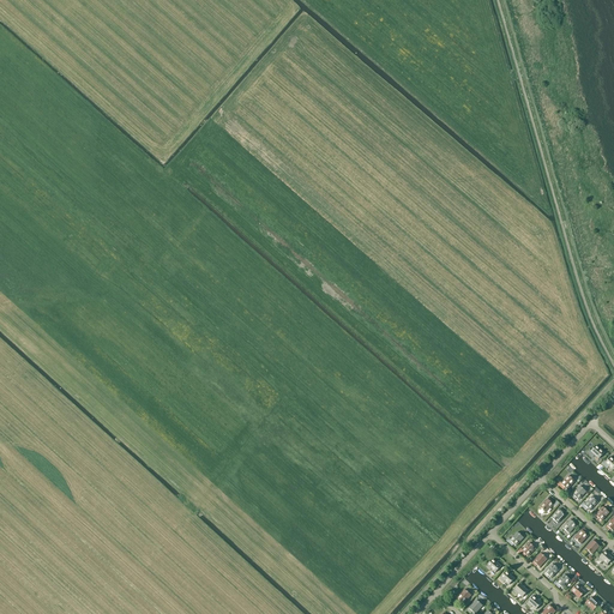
[(589,450),(587,452),(593,457),(594,456),(599,459),(605,453),(596,446),(591,451),(589,450)]
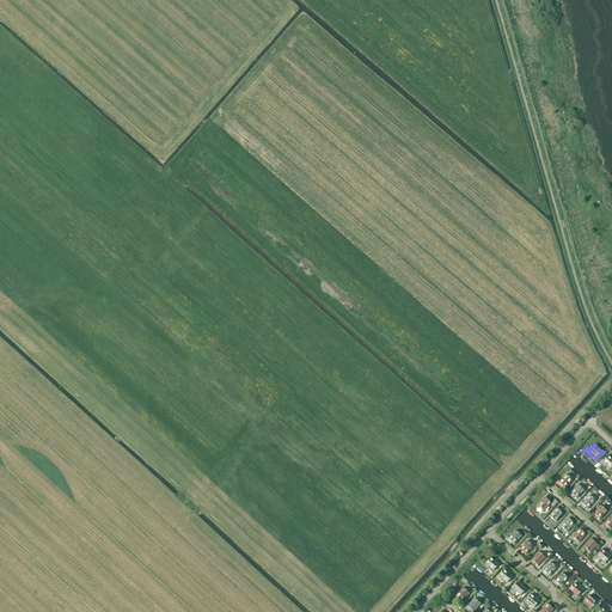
[(611,469),(611,467),(611,459),(609,456),(604,460),(601,459),(599,461),(605,467),(606,465),(611,469)]
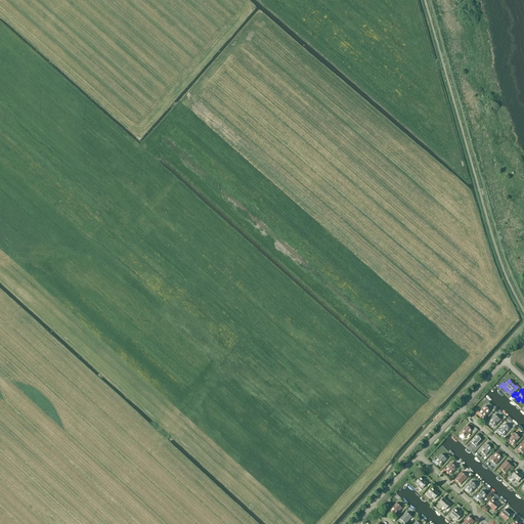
[(478,410),(476,412),(478,415),(481,418),(482,417),(484,418),(490,411),(485,406),(479,412),(478,410)]
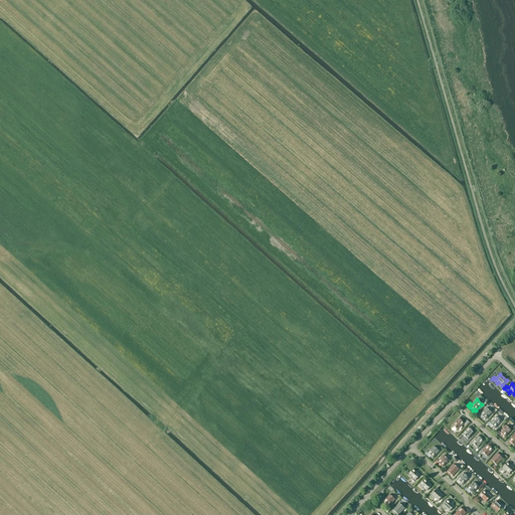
[(480,414),(480,415),(479,416),(482,418),(483,417),(485,419),(491,412),(486,408),(480,414)]
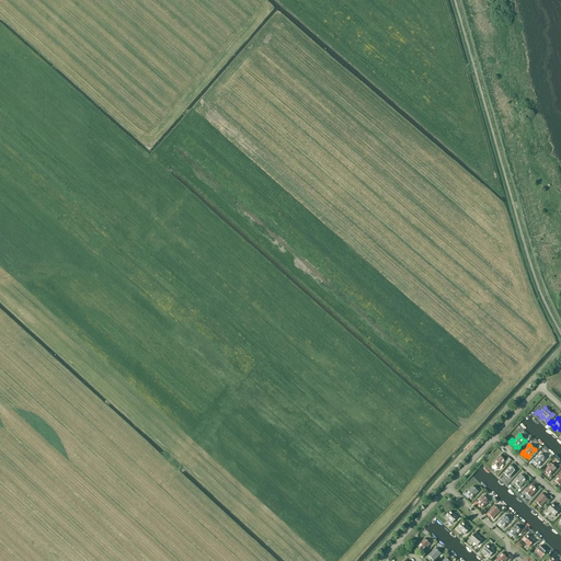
[(537,465),(539,467),(546,459),(540,454),(534,460),(533,459),(530,461),(536,467),(537,465)]
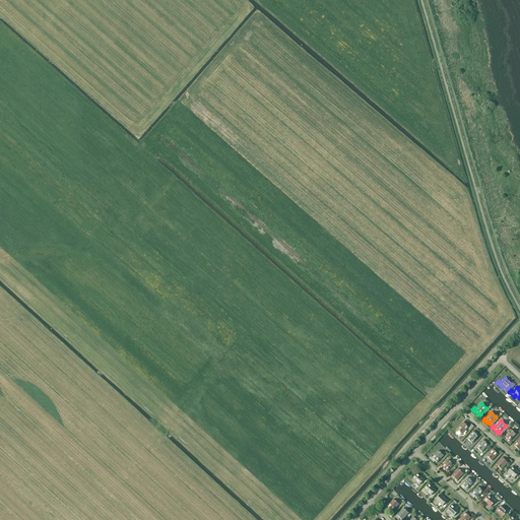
[(466,426),(467,425),(464,421),(463,423),(457,430),(462,435),(468,428),(466,426)]
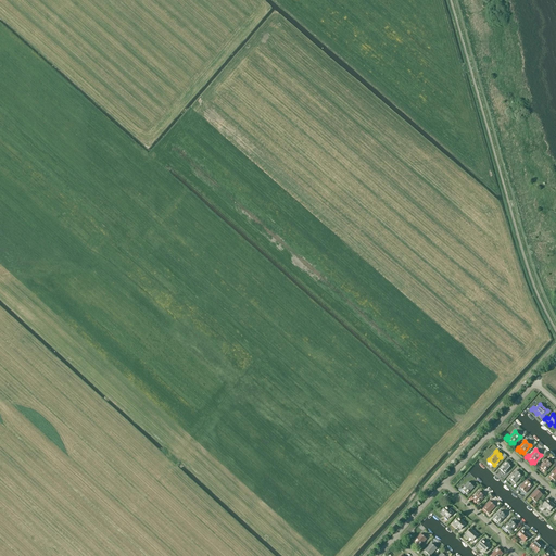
[(541,471),(542,470),(544,472),(552,465),(545,459),(539,467),(538,468),(541,471)]
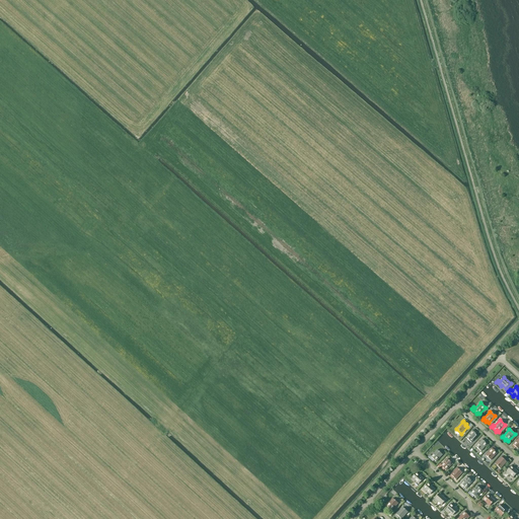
[(475,434),(476,433),(473,430),(472,431),(465,438),(471,443),(477,436),(475,434)]
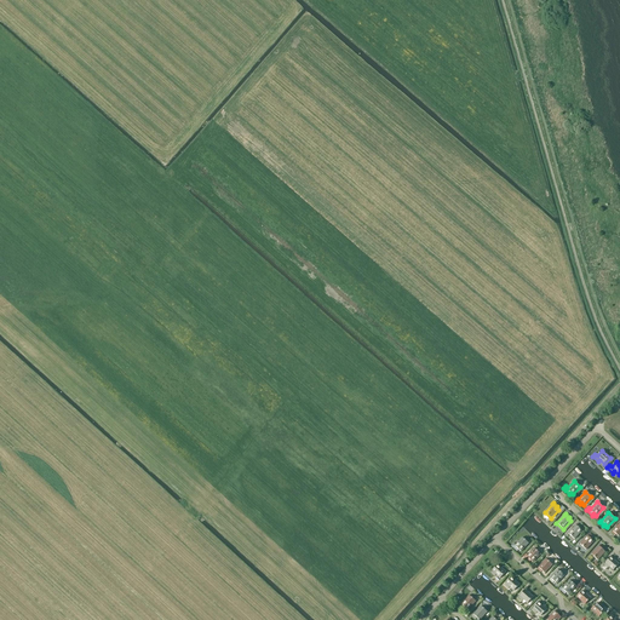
[(579,528),(580,527),(577,524),(575,526),(568,534),(574,539),(581,530),(579,528)]
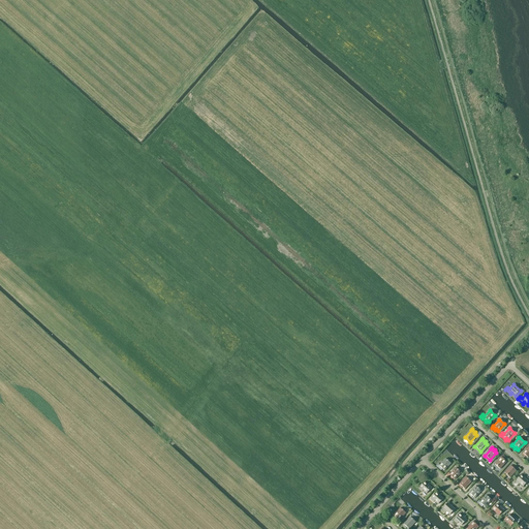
[(504,460),(505,459),(502,456),(501,457),(495,464),(500,469),(506,462),(504,460)]
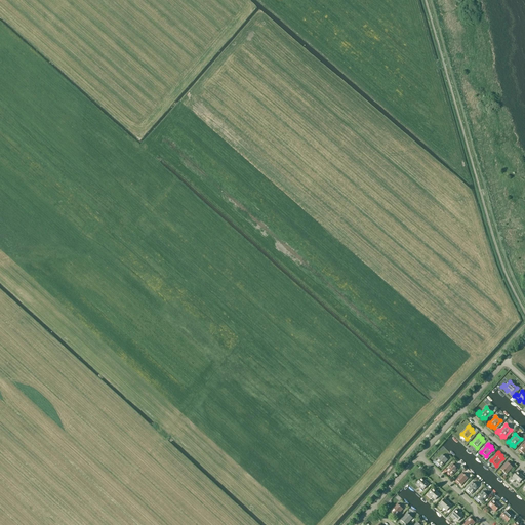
[(435,460),(433,462),(435,463),(438,467),(439,466),(441,468),(447,460),(442,455),(436,461),(435,460)]
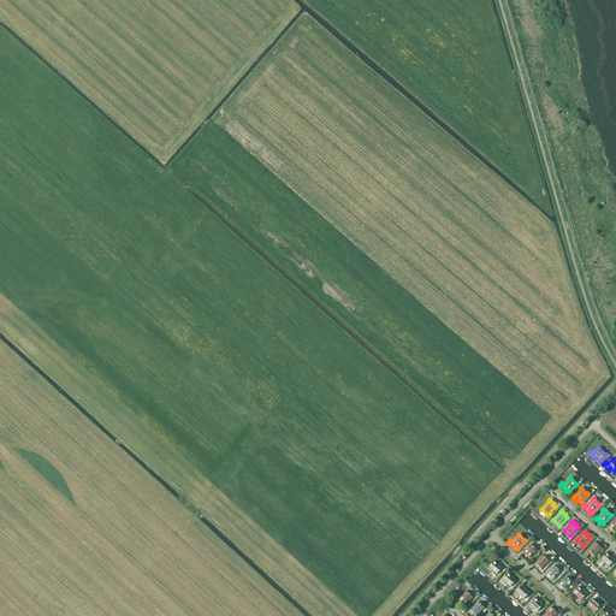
[(598,546),(600,545),(597,542),(596,543),(594,543),(587,551),(593,557),(602,549),(598,546)]
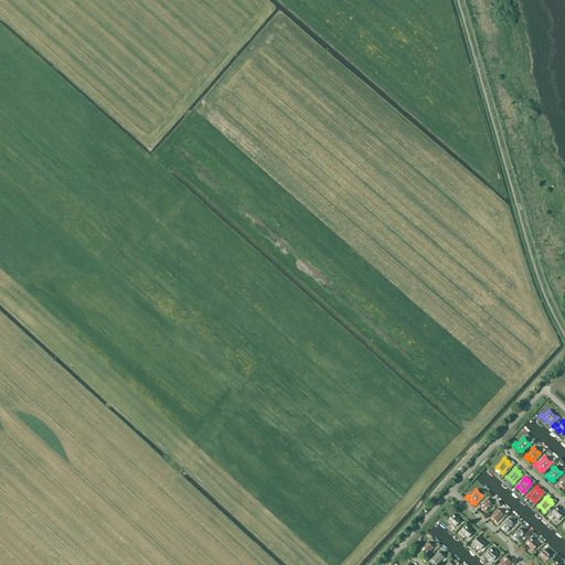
[(479,504),(477,508),(479,509),(482,512),(483,511),(486,512),(492,505),(487,500),(481,507),(479,504)]
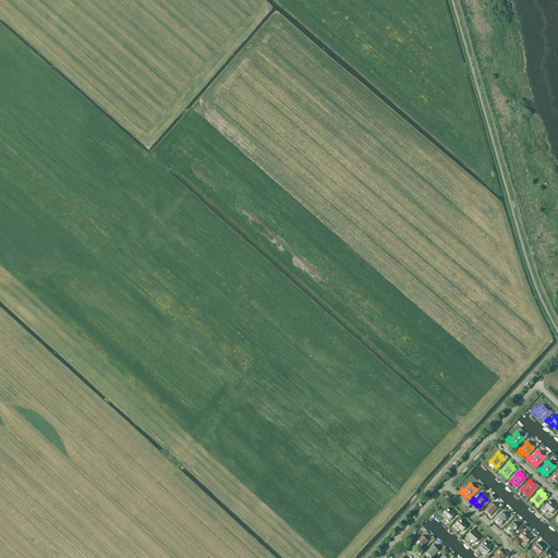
[(544,507),(545,507),(544,508),(547,511),(548,510),(552,513),(557,508),(549,501),(544,507)]
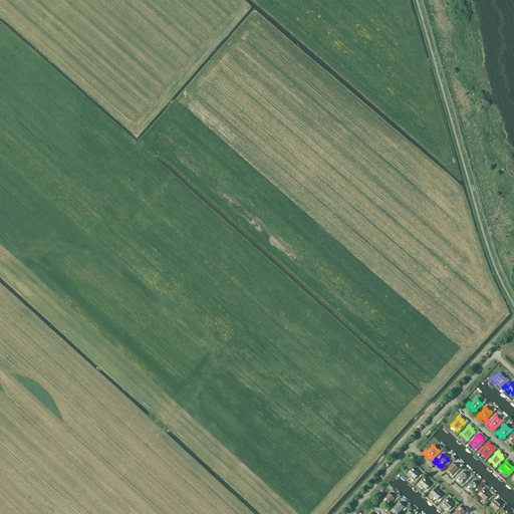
[(448,475),(450,473),(452,475),(458,468),(453,464),(446,471),(447,471),(445,472),(448,475)]
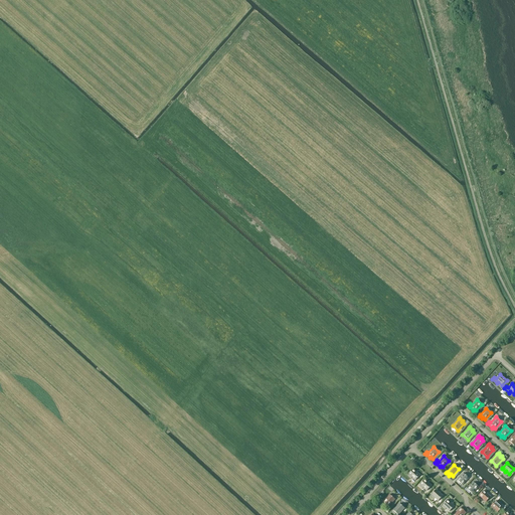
[(410,479),(411,478),(415,481),(419,476),(413,469),(408,475),(407,476),(410,479)]
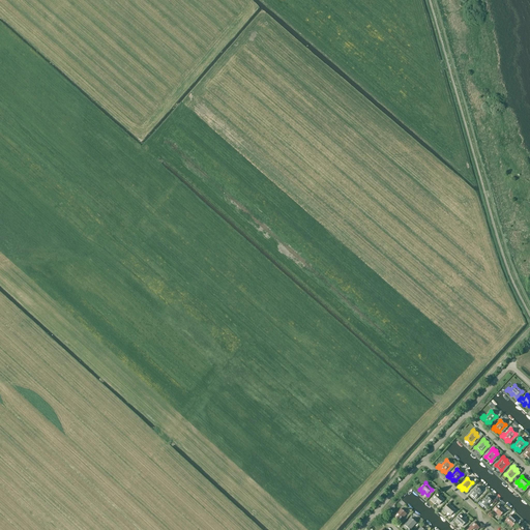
[(472,498),(473,497),(475,499),(482,492),(477,488),(470,495),(469,496),(472,498)]
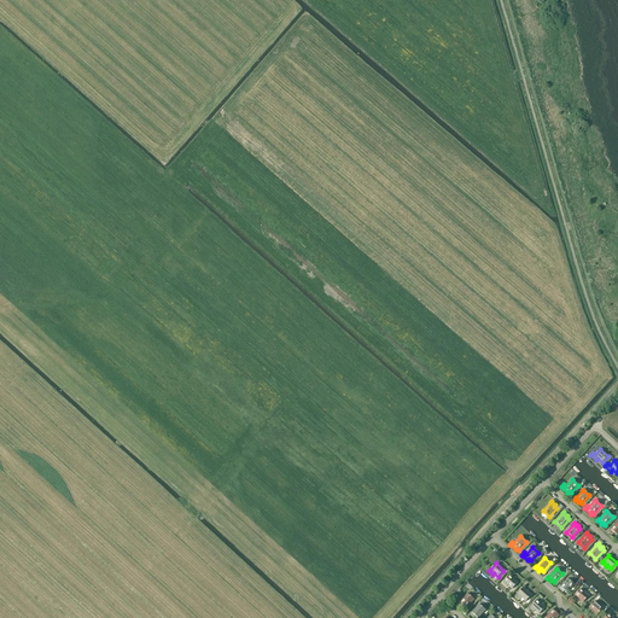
[(506,587),(508,586),(512,589),(518,583),(509,576),(503,582),(505,582),(503,583),(506,587)]
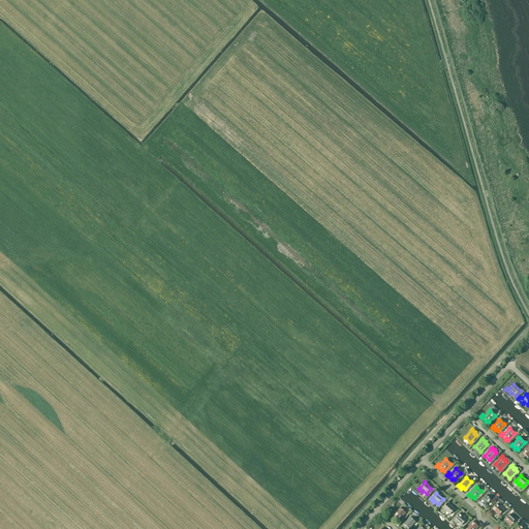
[(481,507),(483,505),(485,507),(492,500),(486,496),(480,502),(478,500),(476,503),(481,507)]
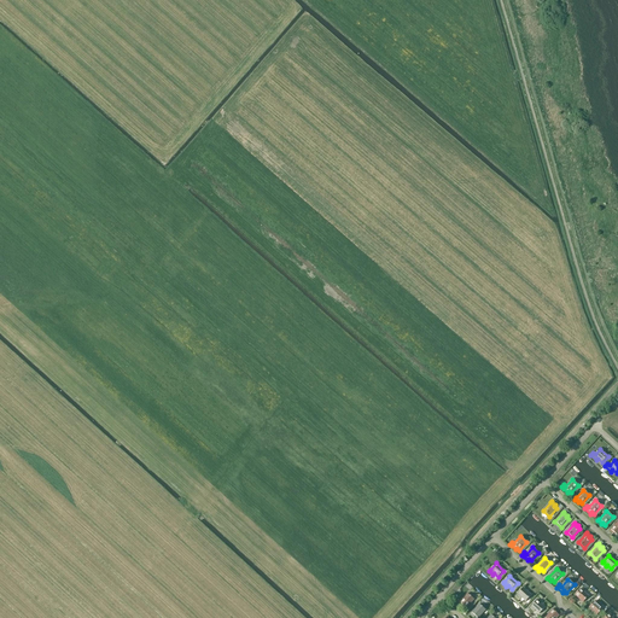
[(522,598),(525,601),(531,595),(523,588),(518,594),(517,596),(520,599),(522,598)]
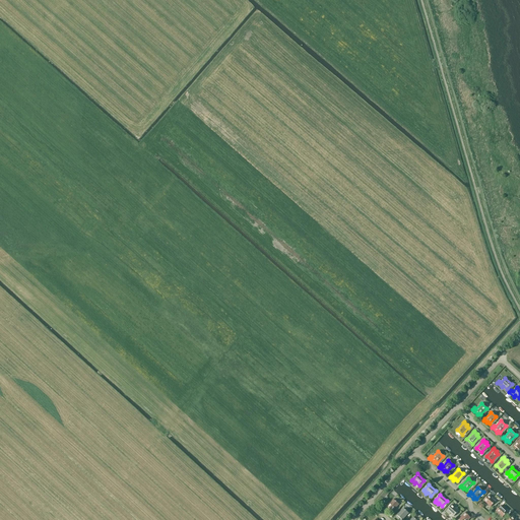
[(489,496),(483,501),(491,507),(496,502),(492,499),(493,498),(490,495),(489,496)]
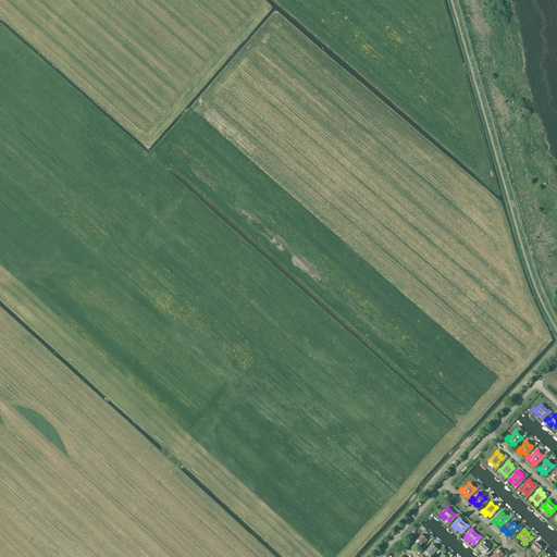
[(417,547),(418,546),(420,547),(428,541),(421,535),(415,543),(413,544),(417,547)]
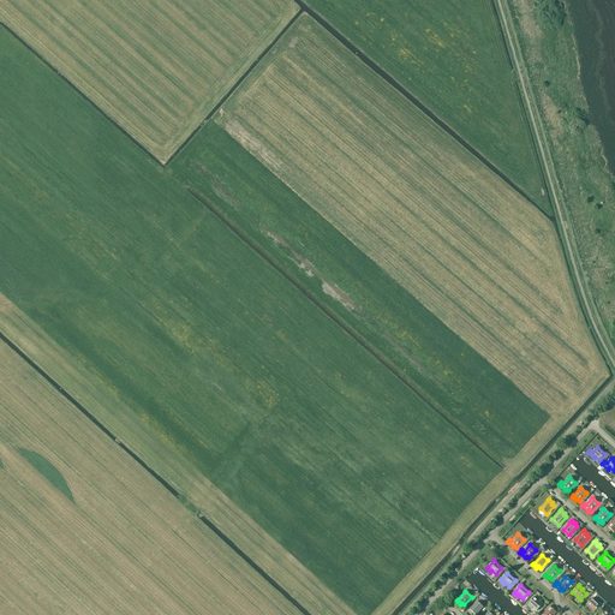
[(532,607),(537,611),(542,604),(533,597),(529,603),(529,604),(527,605),(531,609),(532,607)]
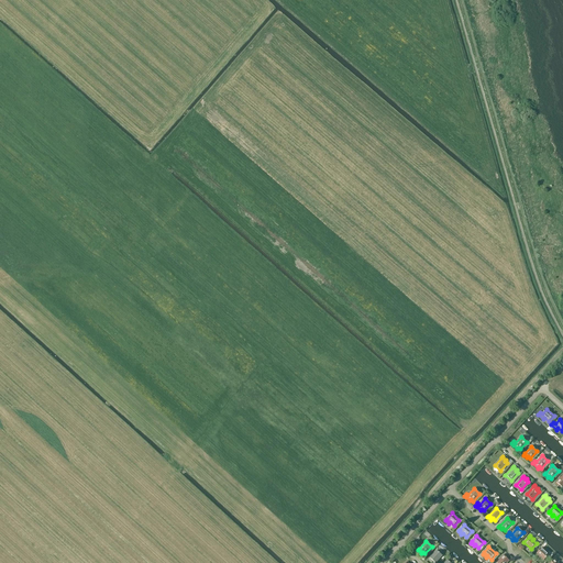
[(549,554),(545,551),(547,550),(543,547),(542,549),(541,548),(537,553),(543,561),(549,554)]
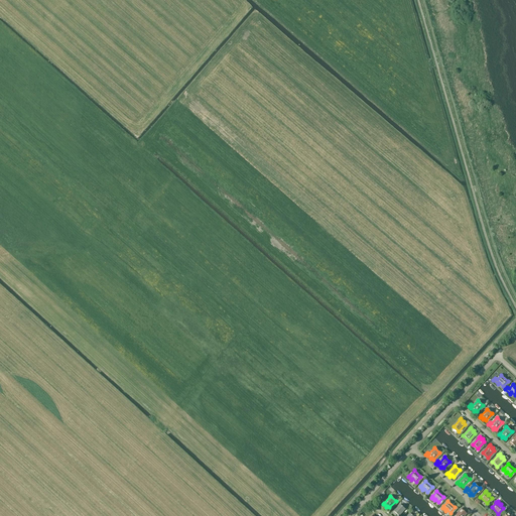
[(396,515),(397,514),(398,515),(399,515),(405,509),(400,505),(394,512),(393,513),(396,515)]
